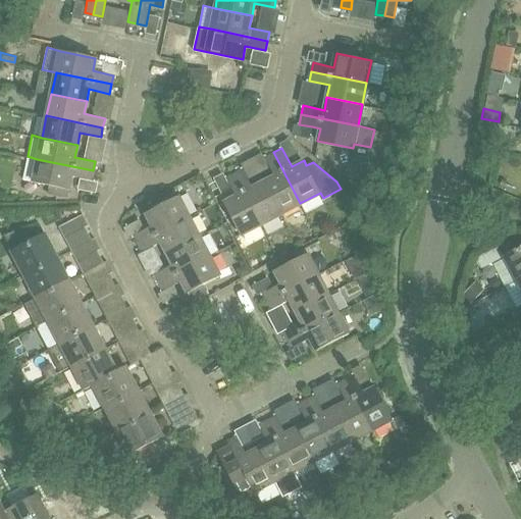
[(501,151),(499,160),(508,161),(509,153),(501,151)]
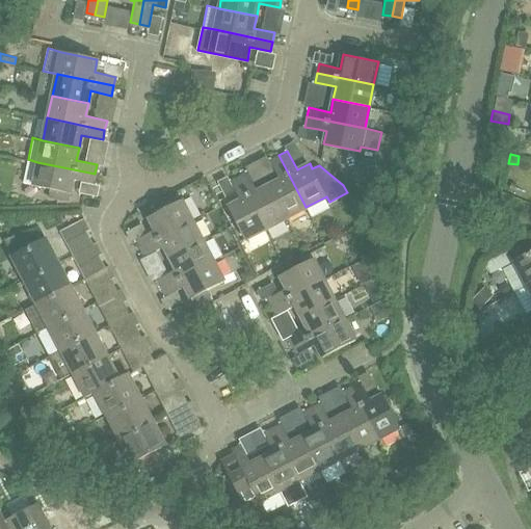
[(268,184),(286,217),(306,207),(279,155),(270,160),(280,179),(268,184)]
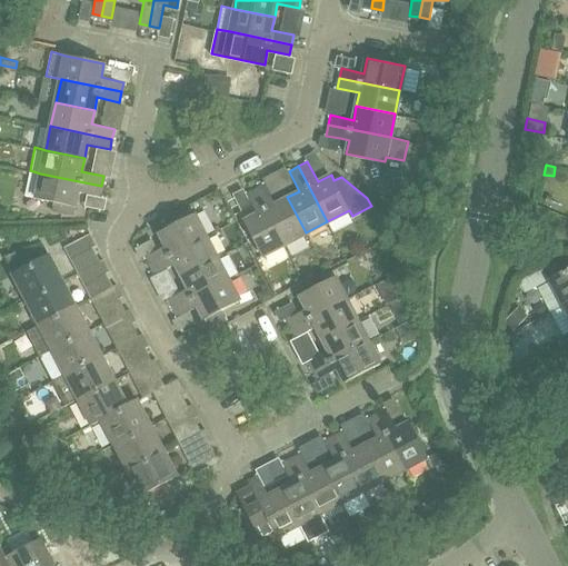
[(72,215),(75,206),(78,190),(100,196),(101,186),(40,174),(30,170),(25,195),(53,201),(51,210),(72,215)]
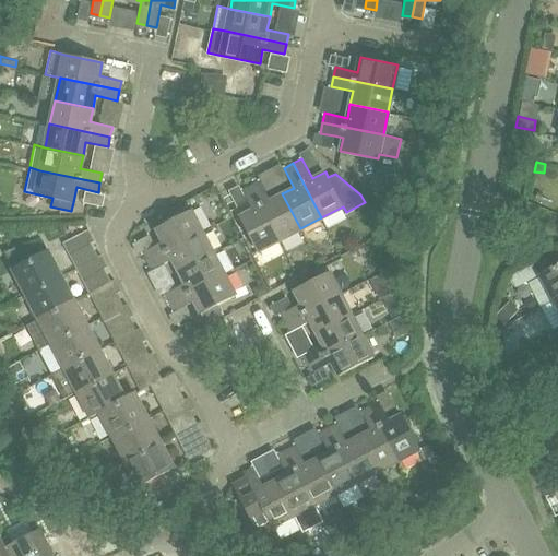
[(372,175),(369,187),(383,190),(387,177),(372,175)]
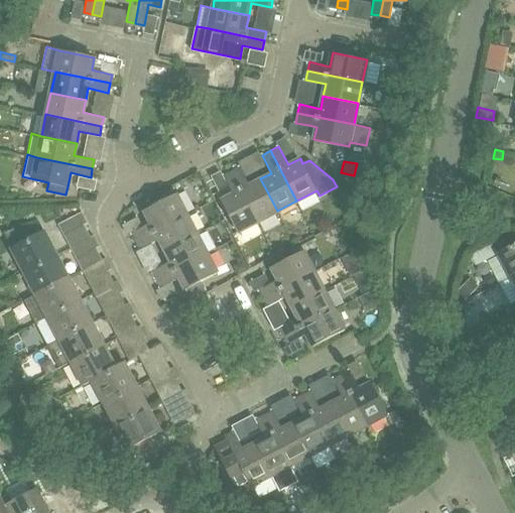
[(231,170),(257,222),(277,211),(260,178),(249,184),(240,166),(231,170)]
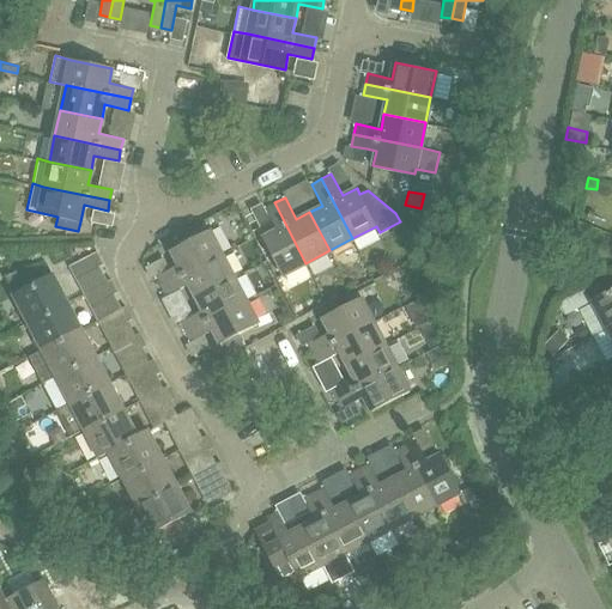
[(265,207),(277,230),(262,237),(283,275),(306,263),(274,202),(265,207)]
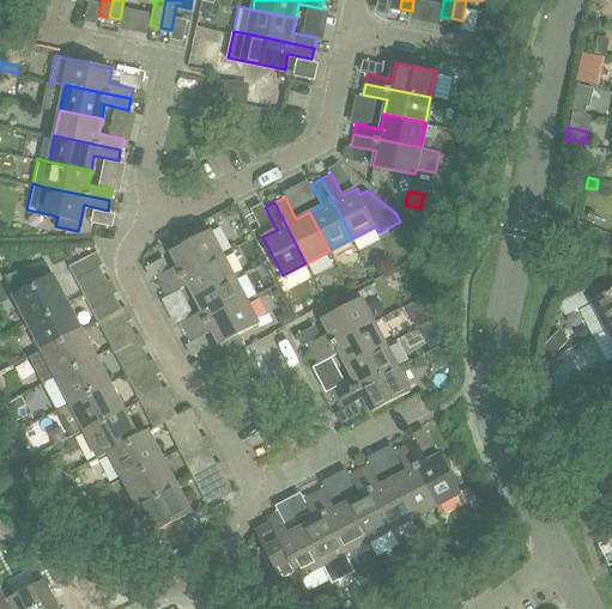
[(157,276),(161,285),(222,253),(210,230),(171,250),(177,263),(152,276),(153,279),(157,276)]
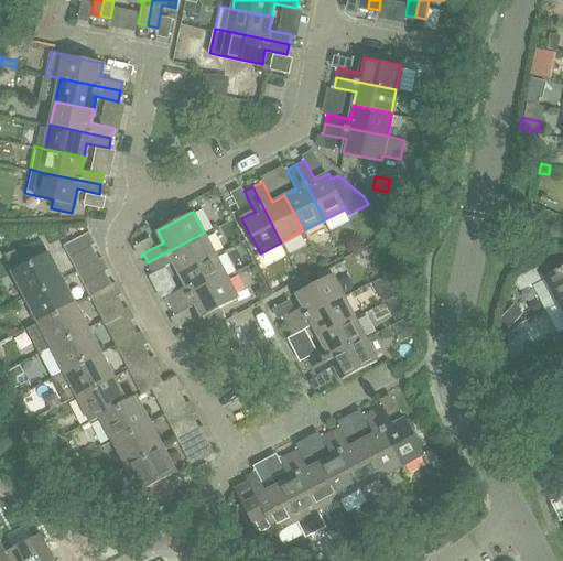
[(68,256),(95,243),(88,230),(62,244),(68,256)]
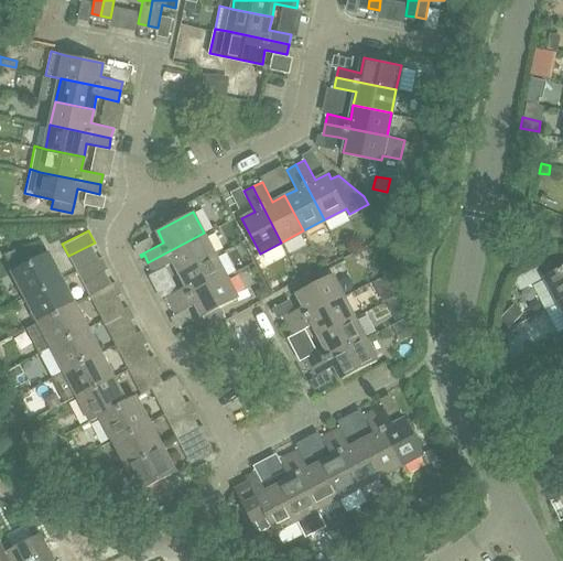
[(179,272),(215,254),(204,233),(148,262),(151,270),(149,271),(150,273),(173,261),(179,272)]
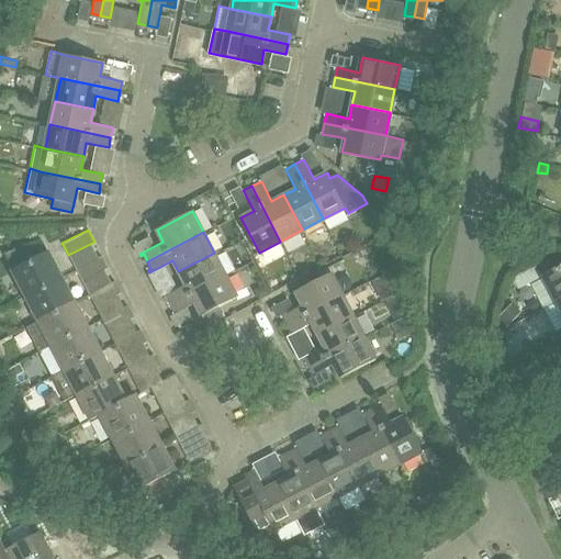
[(12,269),(25,295),(60,277),(47,250),(40,237),(2,252),(12,269)]
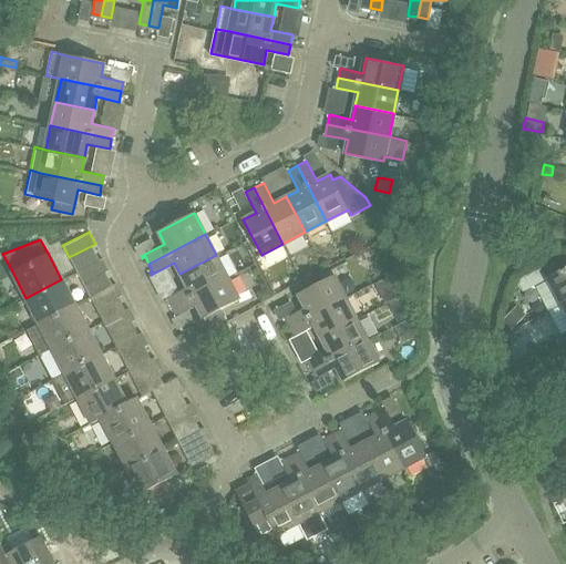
[(167,299),(171,307),(227,277),(216,255),(179,274),(186,287),(163,299),(164,301),(167,299)]
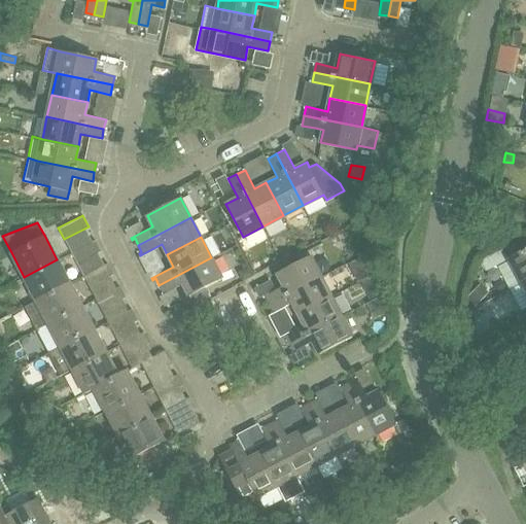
[(71,251),(76,263),(101,250),(95,239),(71,251)]
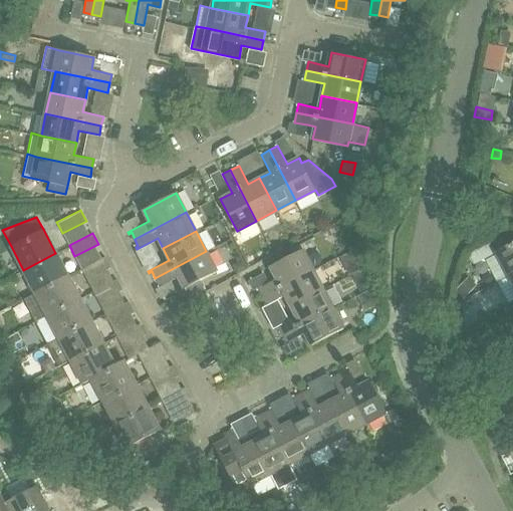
[(495,252),(484,257),(497,280),(507,275),(512,272),(512,241),(505,246),(495,252)]
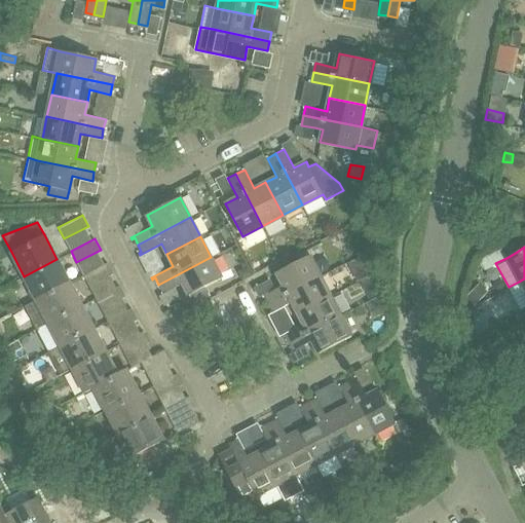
[(265,296),(268,303),(320,275),(309,255),(276,272),(283,285),(260,296),(261,298),(265,296)]
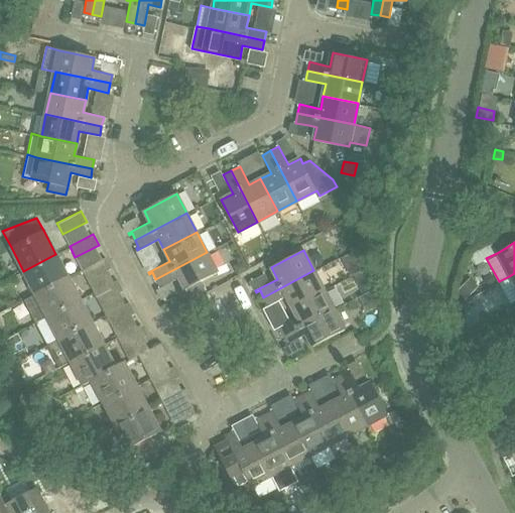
[(178,277),(184,289),(189,299),(204,292),(199,282),(217,272),(207,252),(155,279),(158,285),(156,286),(157,288),(178,277)]
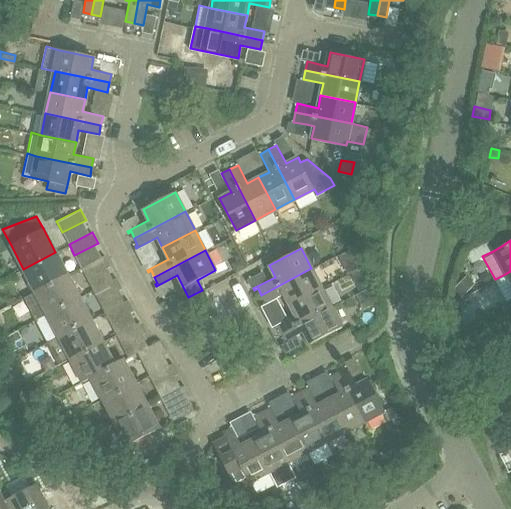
[(23,269),(35,291),(67,274),(55,252),(23,269)]
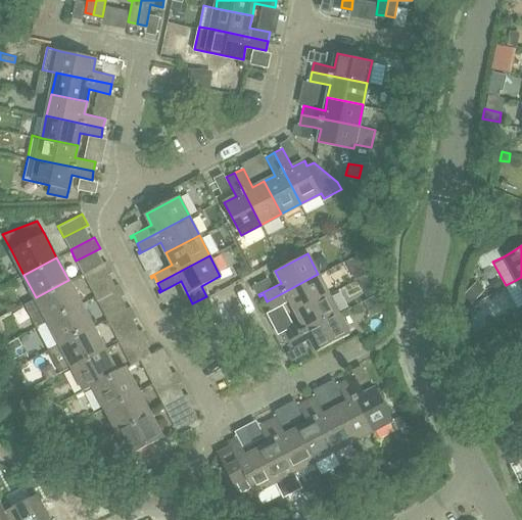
[(82,273),(88,283),(111,271),(106,260),(82,273)]
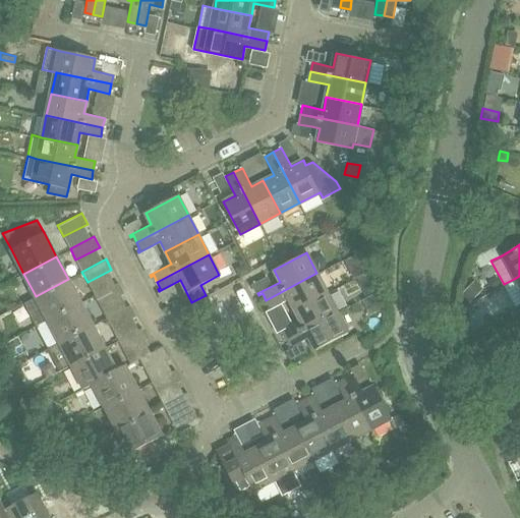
[(294,309),(327,293),(316,273),(266,300),(269,306),(266,307),(267,309),(289,298),(294,309)]
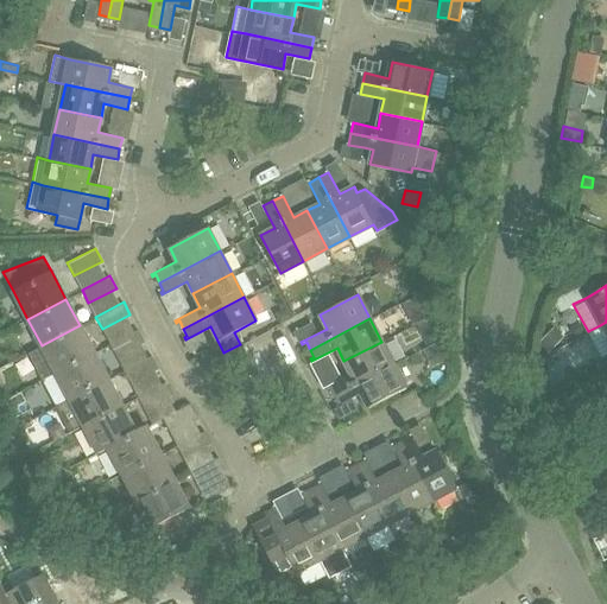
[(600,326),(588,332),(601,356),(606,353),(606,322),(600,325),(600,326)]
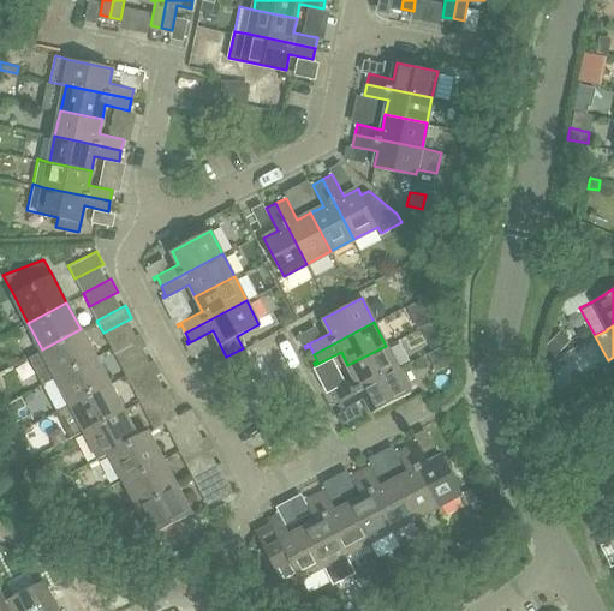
[(42,349),(57,377),(95,357),(81,329),(42,349)]
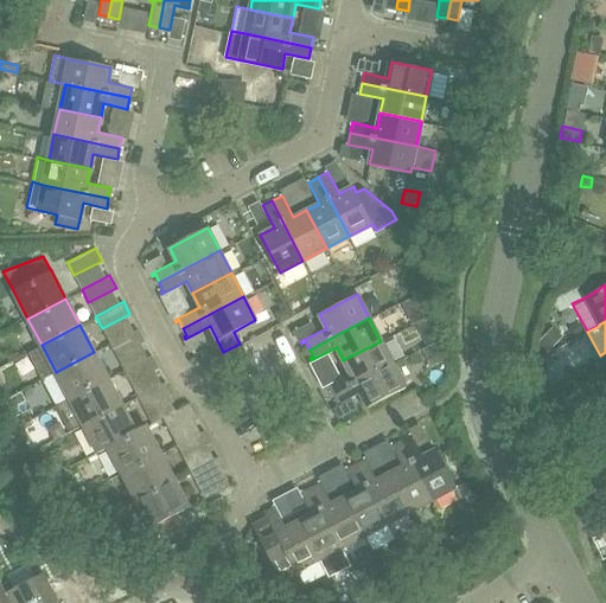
[(553,325),(537,342),(547,351),(562,333),(553,325)]
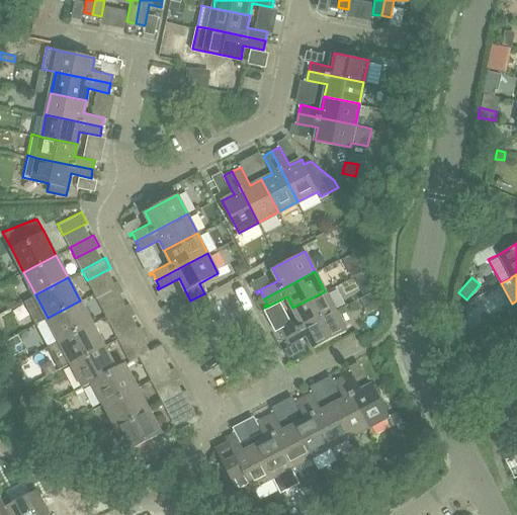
[(93,292),(99,304),(122,290),(116,280),(93,292)]
